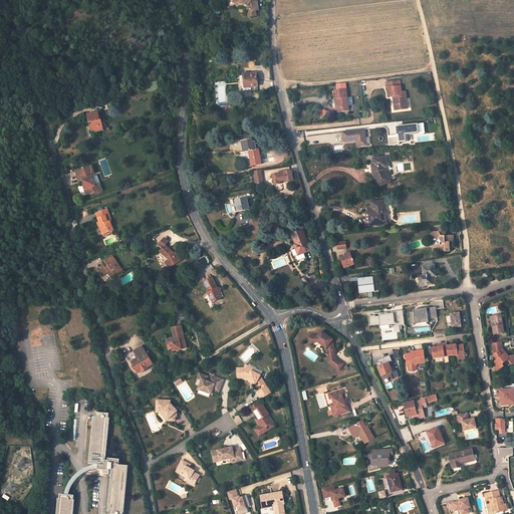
[(236,0),(236,3),(240,3),(242,5),(243,5),(244,4),(247,7),(248,10),(250,10),(250,13),(248,14),(249,17),(257,15),(256,10),(259,9),(257,0),(236,0)]
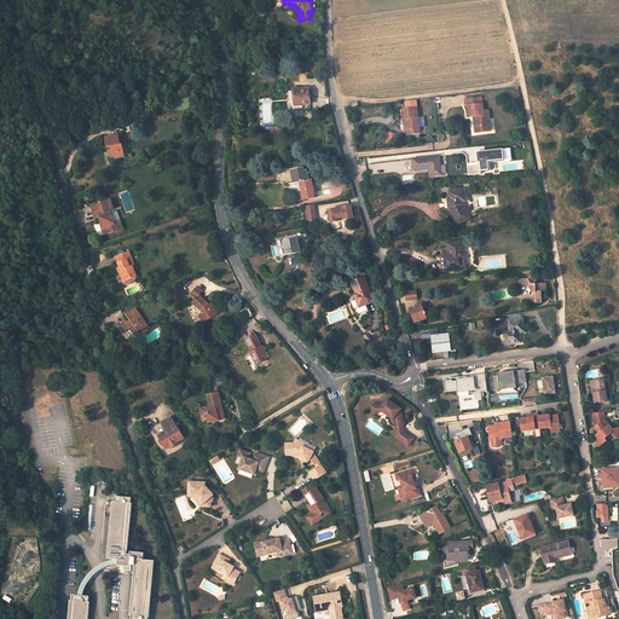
[(305,88),(294,90),(295,106),(304,105),(304,109),(311,108),(310,88),(305,88)]
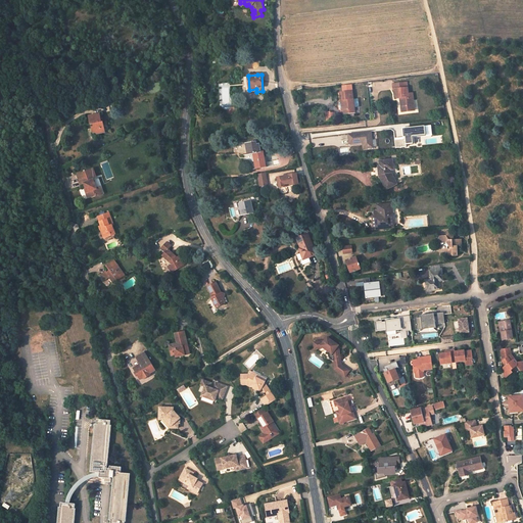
[(409,94),(407,82),(393,84),(393,90),(395,90),(396,98),(400,97),(401,97),(401,100),(400,100),(402,111),(415,110),(413,93),(409,94)]
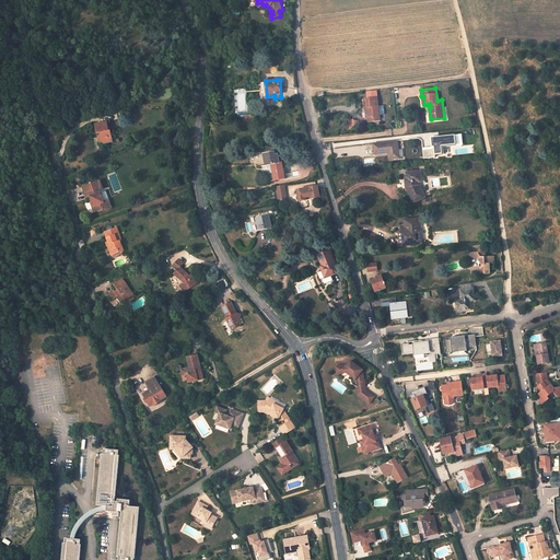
[(378,104),(377,96),(364,98),(365,107),(369,107),(370,118),(366,118),(368,123),(381,120),(381,115),(385,115),(384,103),(378,104)]
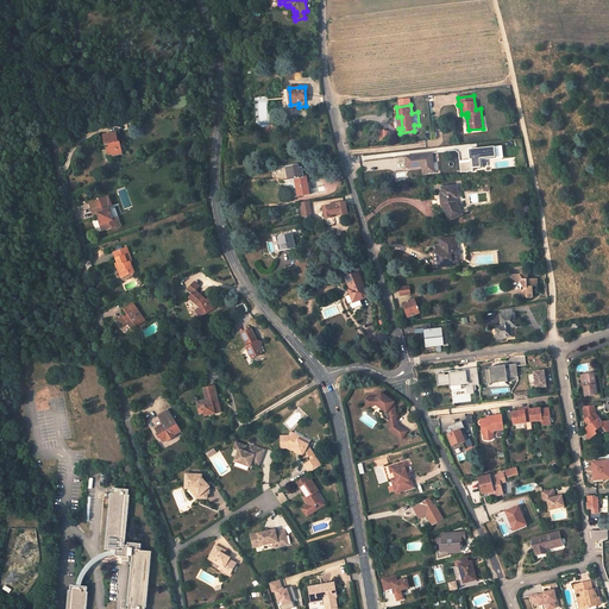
[(118,138),(117,133),(105,136),(106,145),(110,144),(111,148),(112,155),(114,156),(124,155),(120,143),(119,143),(118,138)]
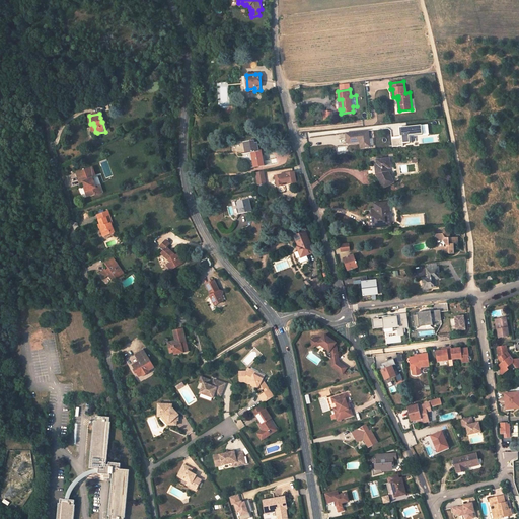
[(424,126),(400,128),(401,136),(391,137),(392,146),(414,144),(413,137),(425,135),(424,126)]
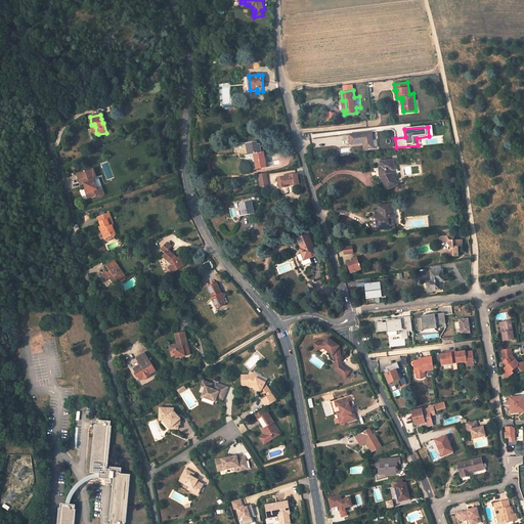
[(373,132),(349,134),(350,144),(363,142),(366,142),(367,148),(374,148),(374,147),(378,146),(377,139),(374,139),(373,132)]
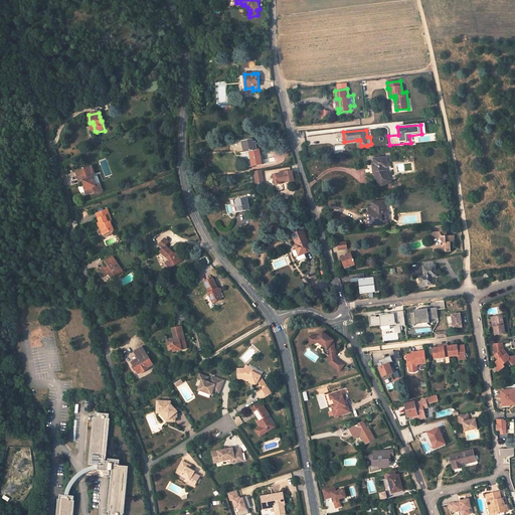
[(253,143),(252,140),(243,142),(244,152),(248,152),(249,159),(251,159),(252,166),(263,164),(260,149),(258,150),(255,142),(253,143)]
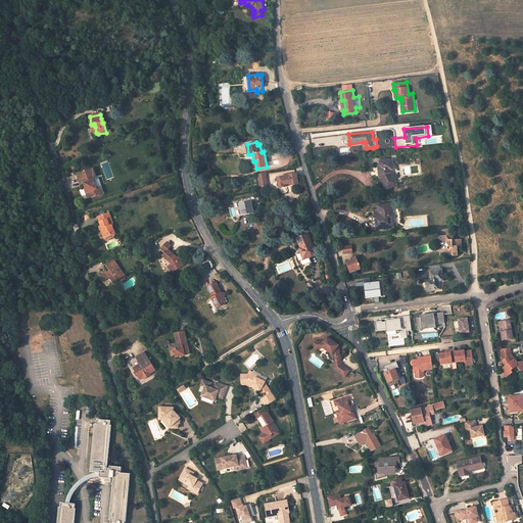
[(393,170),(392,159),(380,161),(380,167),(378,167),(380,176),(387,189),(397,184),(391,174),(389,174),(389,170),(391,170),(393,170)]
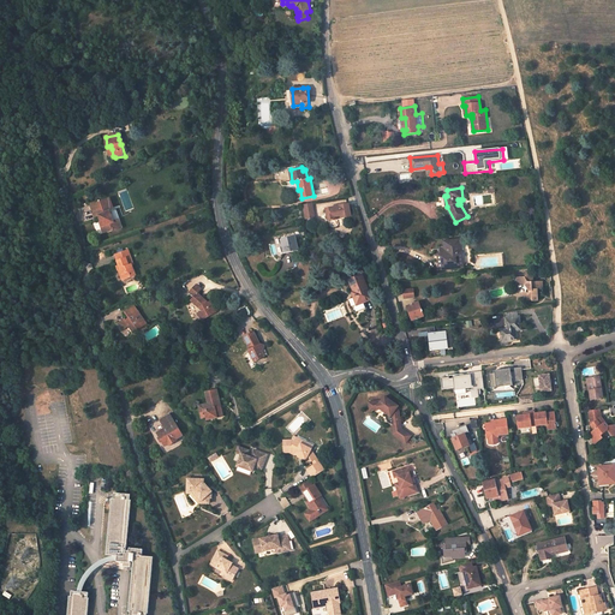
[(114,221),(111,212),(109,212),(108,209),(113,208),(111,198),(91,206),(95,216),(100,215),(106,232),(115,228),(117,230),(121,228),(119,220),(114,221)]
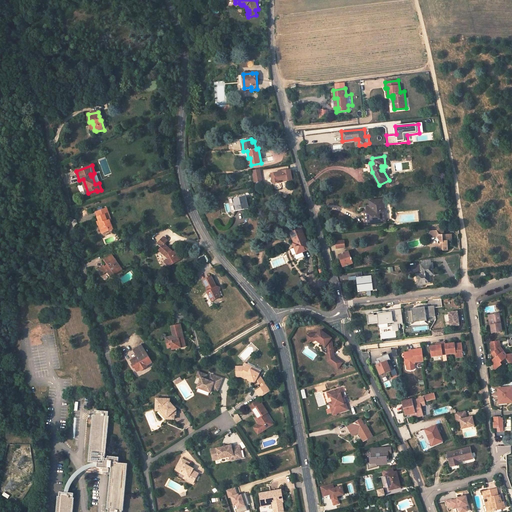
[(292,179),(291,170),(280,172),(280,171),(279,172),(277,173),(277,171),(274,172),(275,173),(272,174),(274,184),(281,182),(281,180),(284,180),(285,181),(292,179)]
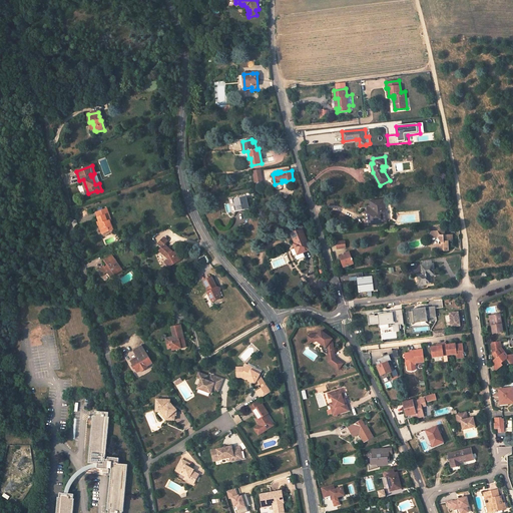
[(249,208),(246,197),(234,199),(237,211),(249,208)]
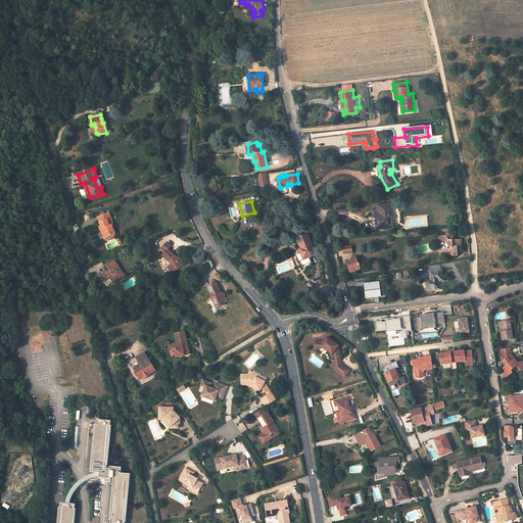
[(393,220),(391,203),(379,205),(380,210),(375,211),(376,217),(374,218),(375,231),(391,229),(390,221),(393,220)]
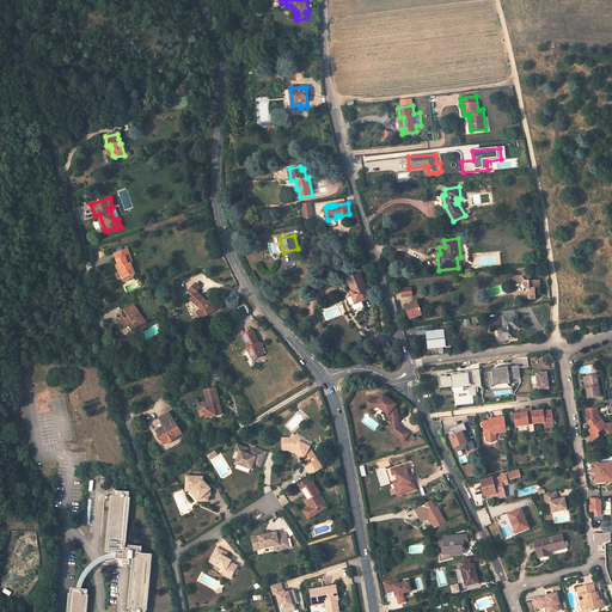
[(133,263),(128,249),(116,254),(118,259),(117,261),(118,264),(122,273),(120,274),(122,279),(130,275),(128,270),(134,269),(132,264),(133,263)]
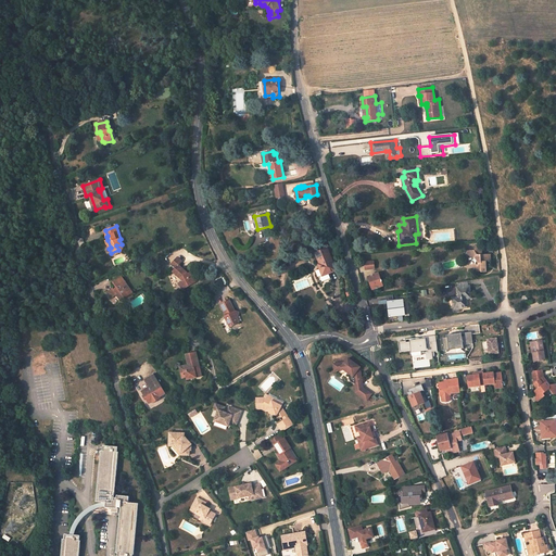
[(482,255),(482,248),(477,249),(475,251),(468,251),(466,255),(469,260),(472,260),(472,262),(475,262),(478,266),(477,268),(479,272),(481,272),(482,272),(483,272),(484,273),(487,272),(487,262),(487,261),(488,261),(488,254),(482,255)]
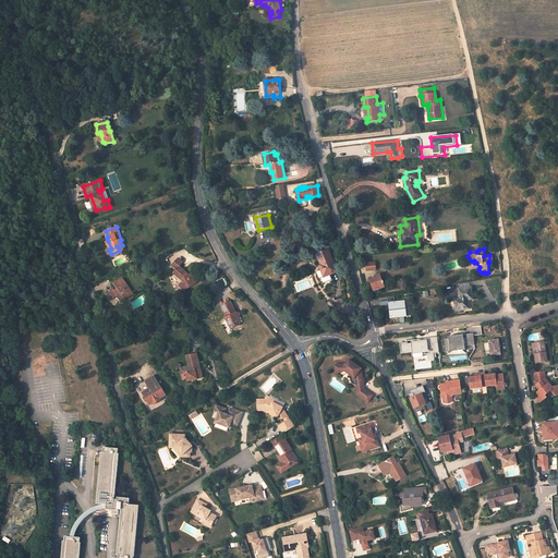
[(338,271),(329,250),(317,254),(322,265),(324,264),(325,267),(320,268),(324,277),(338,271)]
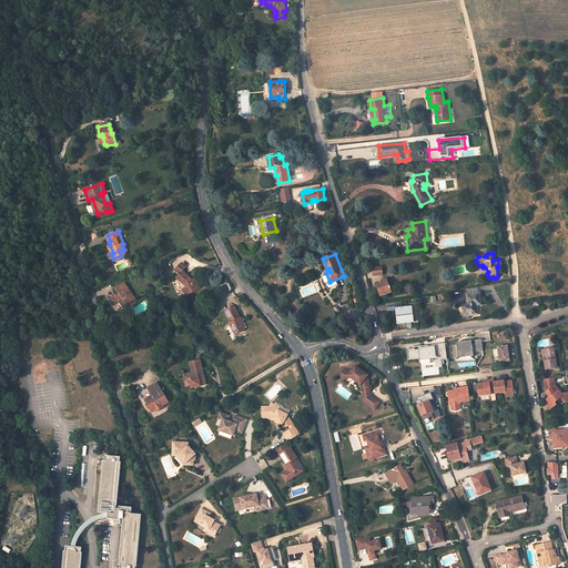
[(186,267),(182,263),(175,270),(180,274),(176,277),(184,284),(186,283),(188,286),(183,288),(186,295),(200,288),(195,279),(193,280),(183,271),(186,267)]
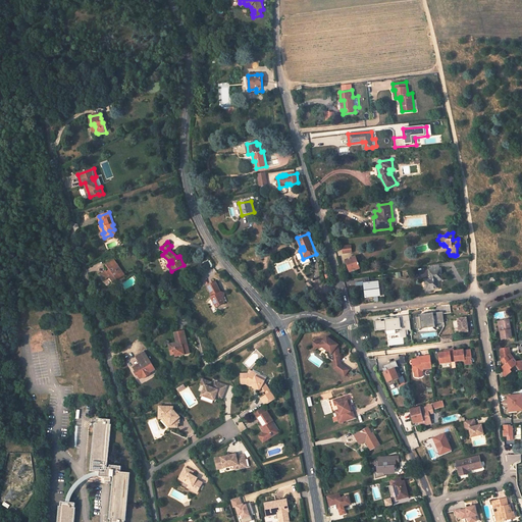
[(360,268),(356,257),(346,260),(351,272),(360,268)]
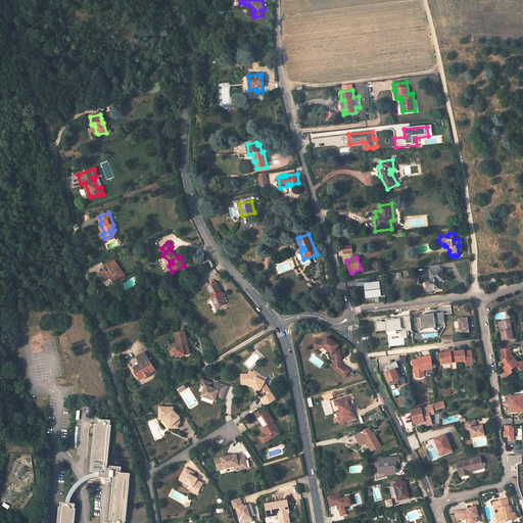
[(124,273),(114,260),(107,266),(110,271),(107,273),(106,272),(101,276),(105,281),(110,277),(114,283),(122,278),(120,276),(124,273)]
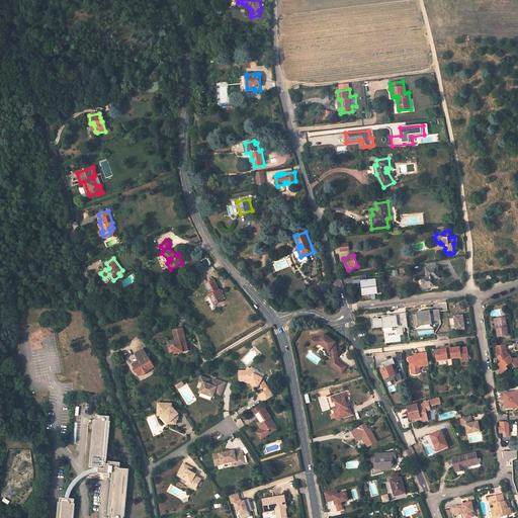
[(439,277),(437,266),(436,267),(428,268),(427,268),(427,271),(426,272),(427,276),(422,277),(423,286),(428,286),(428,287),(436,286),(435,278),(439,277)]
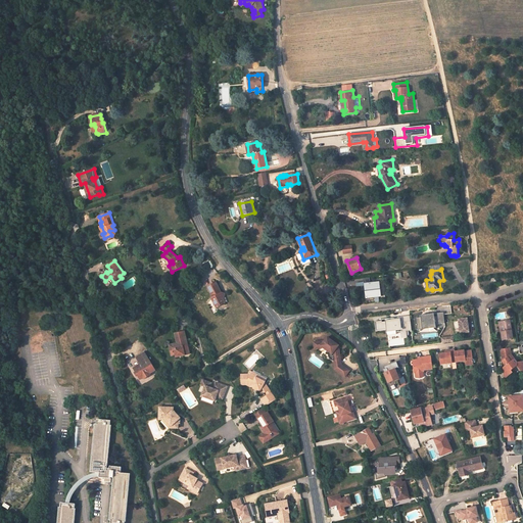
[(382,296),(380,282),(365,284),(367,298),(382,296)]
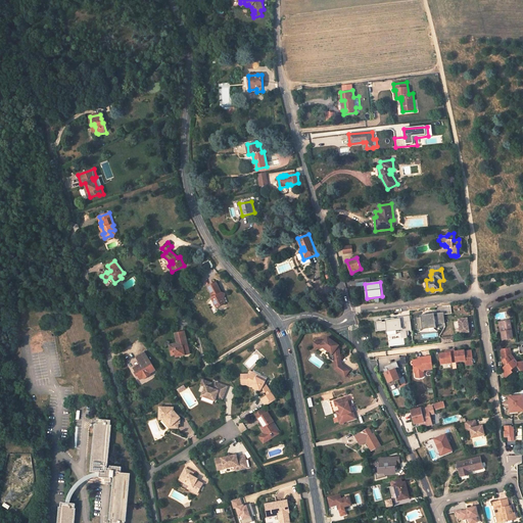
[(223,293),(217,283),(208,287),(214,297),(212,298),(218,307),(226,303),(221,294),(223,293)]
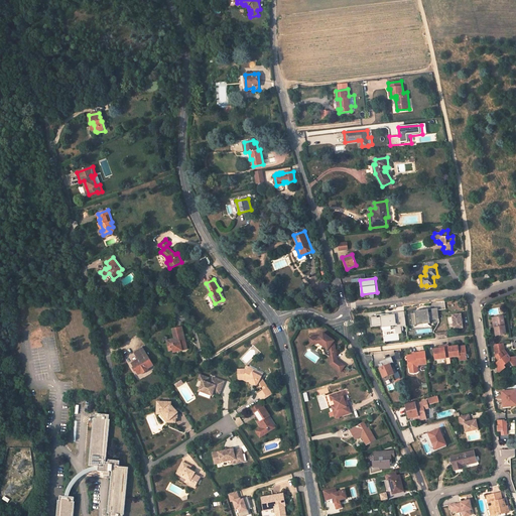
[(438,308),(417,309),(417,312),(411,313),(412,329),(430,328),(430,321),(439,321),(438,308)]
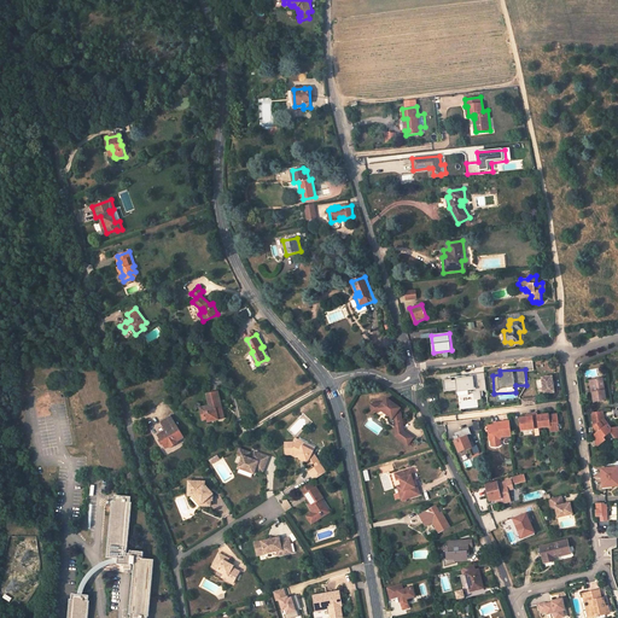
[(553,377),(542,378),(544,394),(555,392),(553,377)]
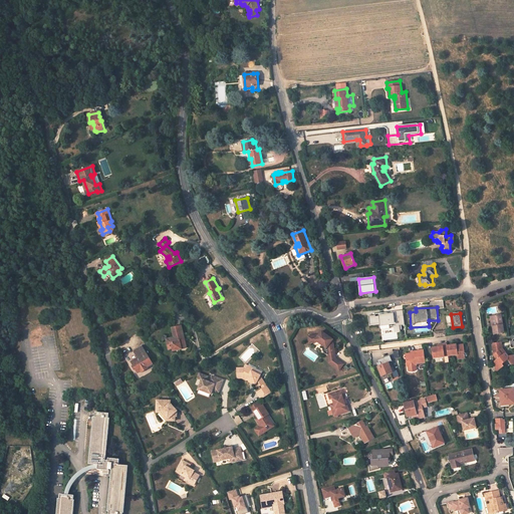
[(504,332),(501,315),(493,316),(494,325),(493,326),(494,333),(504,332)]
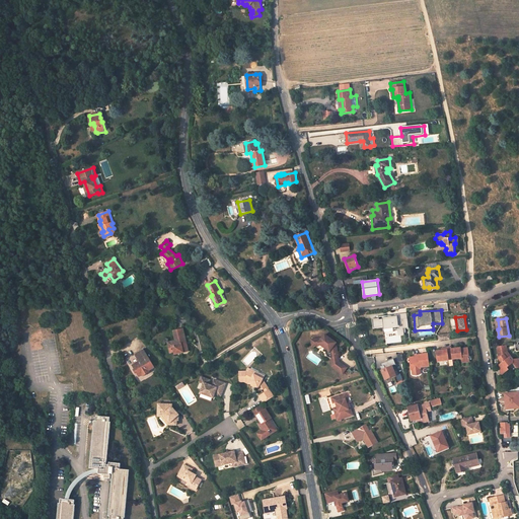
[(403,339),(401,323),(389,324),(391,341),(403,339)]
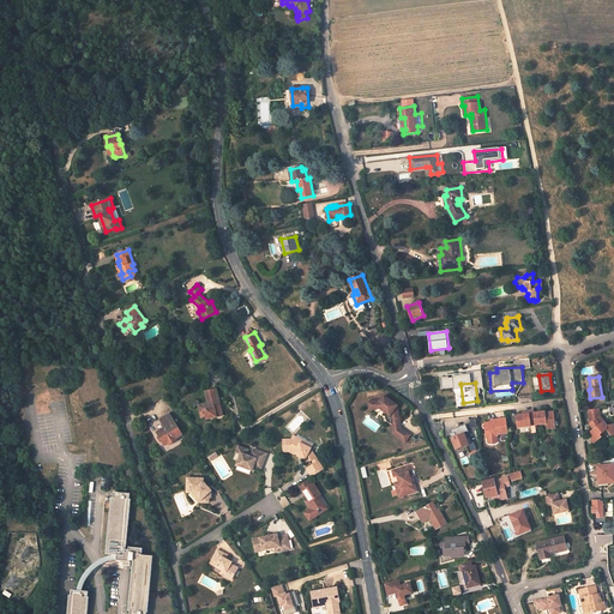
[(221,403),(217,389),(206,392),(209,403),(199,405),(202,414),(206,413),(208,419),(217,417),(217,414),(222,411),(221,405),(220,407),(218,403),(221,403)]
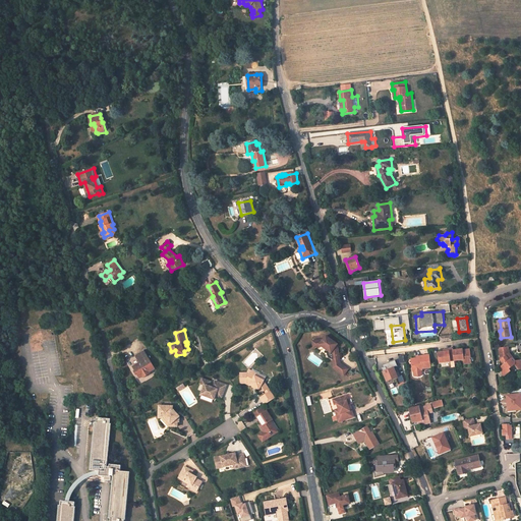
[(324,339),(320,340),(320,346),(323,346),(327,349),(328,353),(332,352),(332,356),(330,358),(333,360),(340,358),(339,349),(337,349),(336,345),(337,344),(326,335),(324,339)]
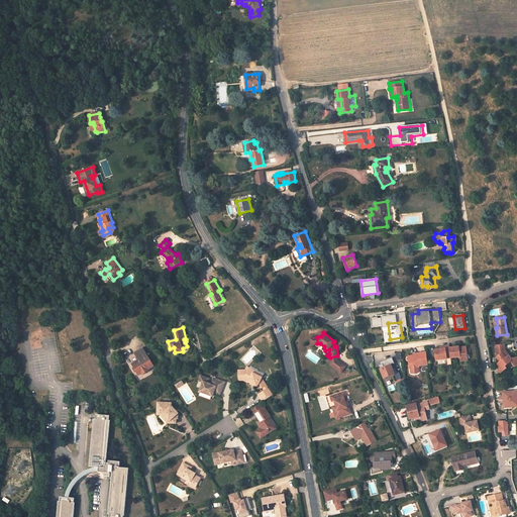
[(516,357),(514,358),(508,357),(507,355),(508,355),(504,350),(505,349),(504,349),(503,344),(497,345),(498,354),(497,355),(498,357),(497,357),(500,363),(498,364),(499,369),(504,370),(505,370),(506,369),(506,368),(505,366),(511,360),(515,367),(516,366),(516,357)]
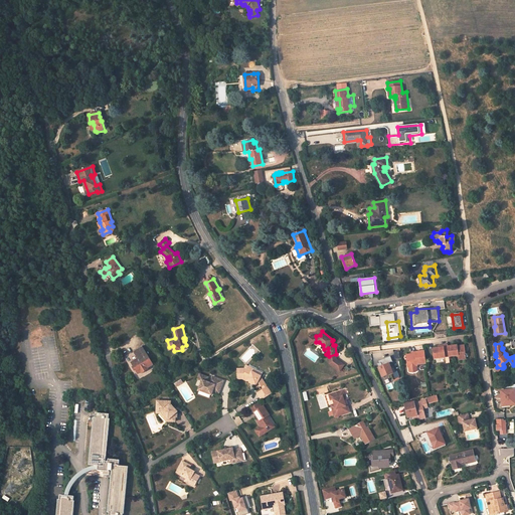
[(459,359),(467,358),(465,346),(458,346),(458,345),(449,347),(448,344),(444,345),(445,347),(439,348),(434,349),(436,359),(450,357),(450,356),(459,355),(459,359)]
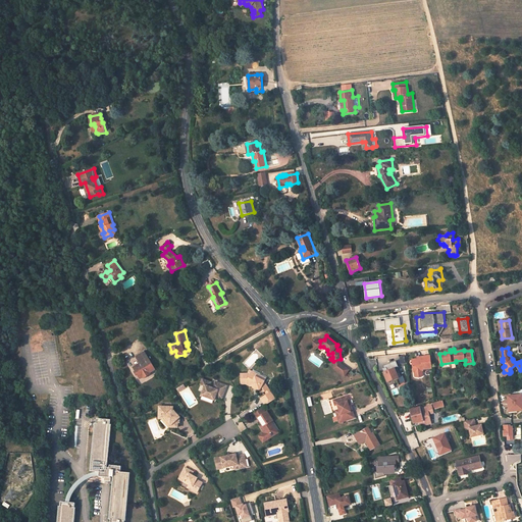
[(156,369),(145,352),(140,355),(143,360),(140,362),(141,364),(134,368),(136,371),(135,372),(137,376),(138,375),(141,379),(143,377),(144,379),(152,374),(151,373),(156,369)]
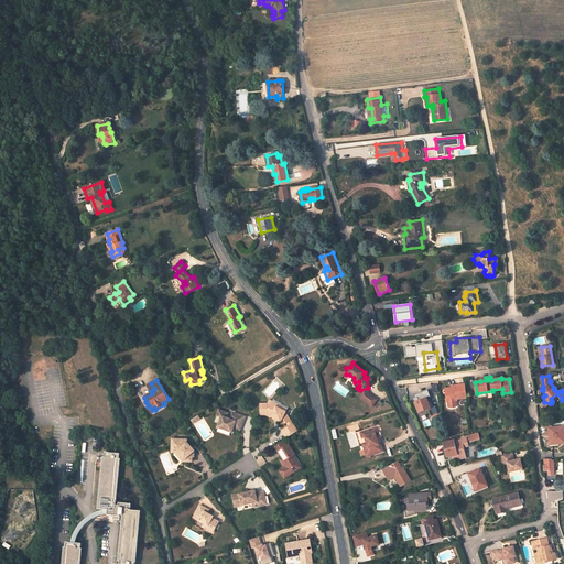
[(466,398),(465,384),(456,386),(456,388),(451,388),(445,389),(447,402),(457,400),(457,399),(466,398)]
